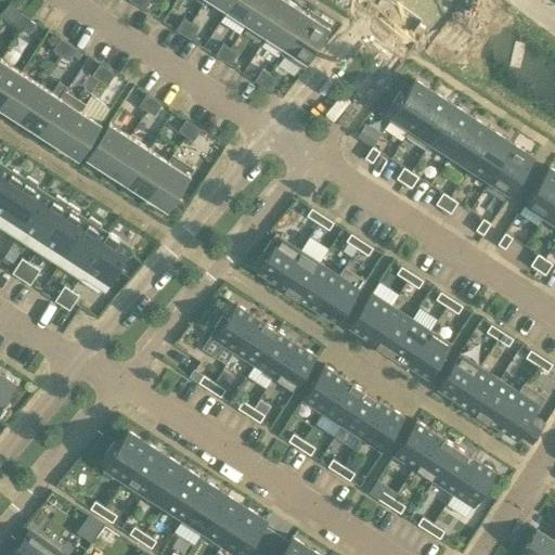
[(232,0),(204,0),(203,3),(204,3),(206,0),(213,0),(227,9),(232,0)]
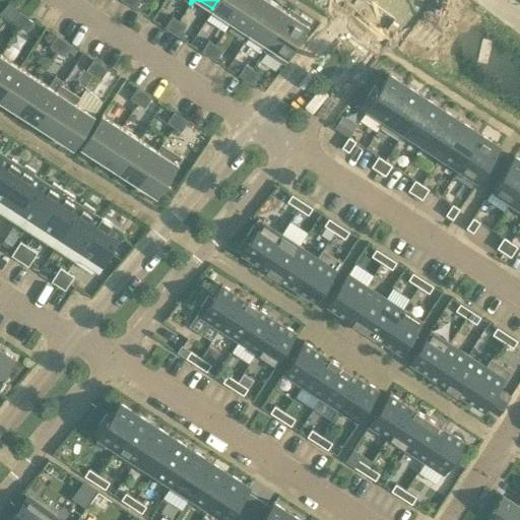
[(244,0),(217,0),(212,8),(231,20),(244,0)]
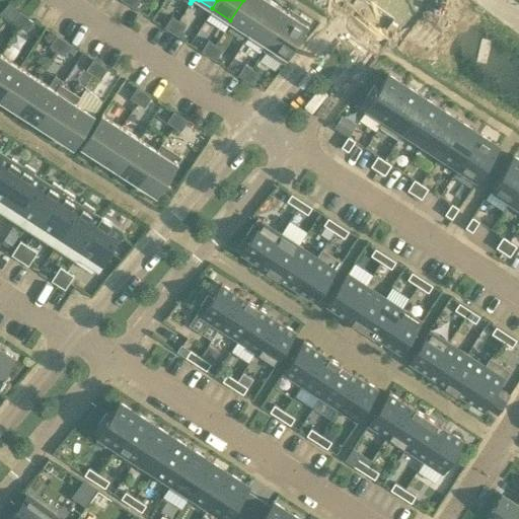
[(243,0),(230,20),(248,32),(269,0),(243,0)]
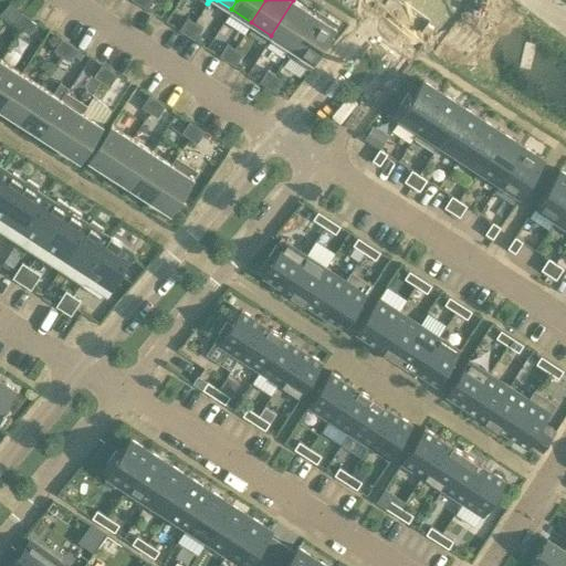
[(286,54),(287,55),(314,12),(294,0),(293,0),(271,35),(291,48),(286,54)]
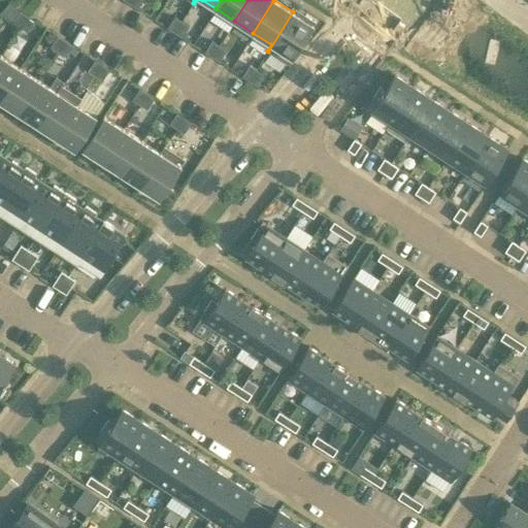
[(20,27),(27,15),(20,11),(12,23),(20,27)]
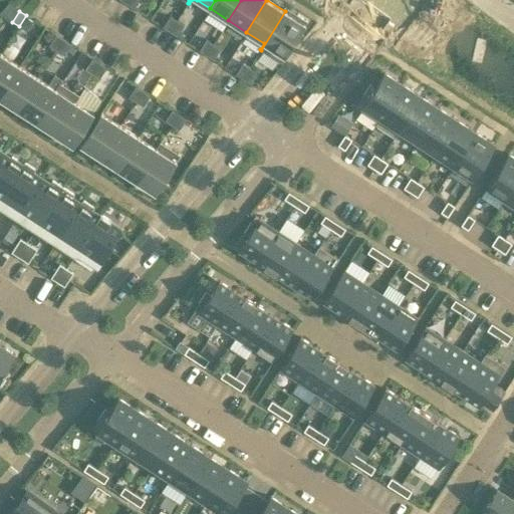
[(285,11),(261,50),(280,62),(306,21),(297,15),(295,18),(285,11)]
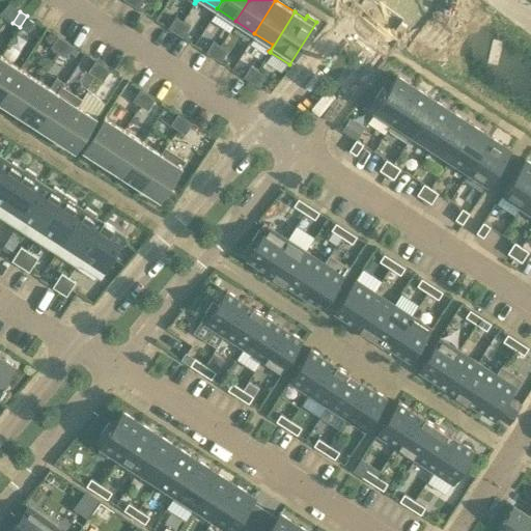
[(34,21),(27,16),(20,27),(27,32),(34,21)]
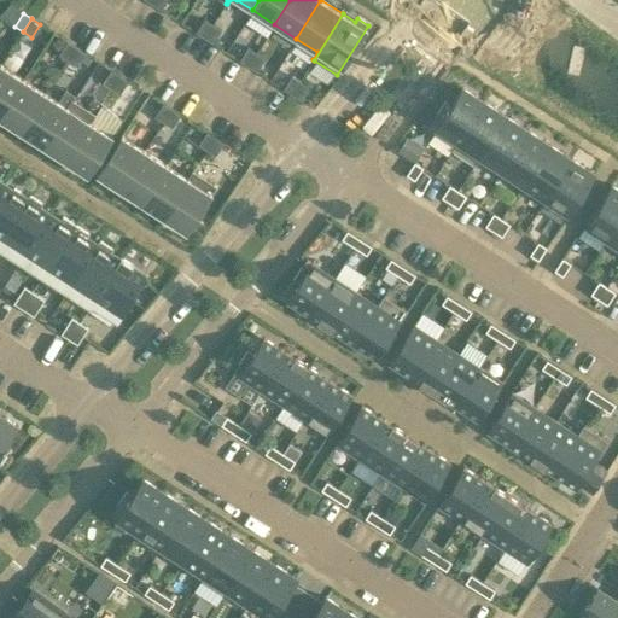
[(204,19),(196,33),(204,38),(213,24),(204,19)]
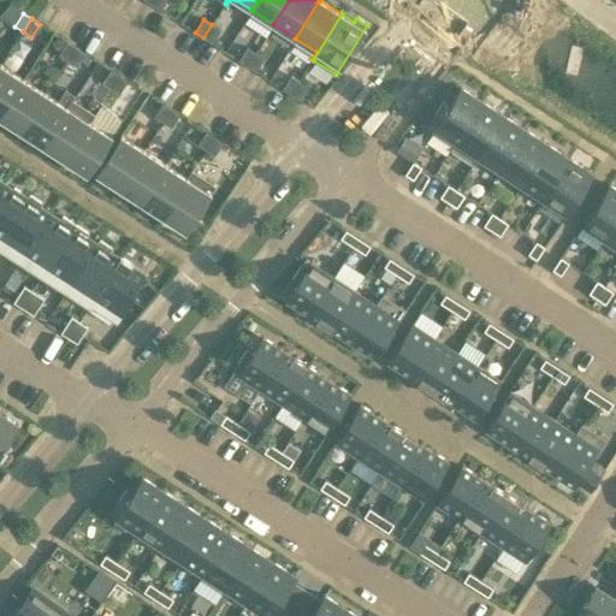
[(220,30),(212,24),(203,37),(212,43),(220,30)]
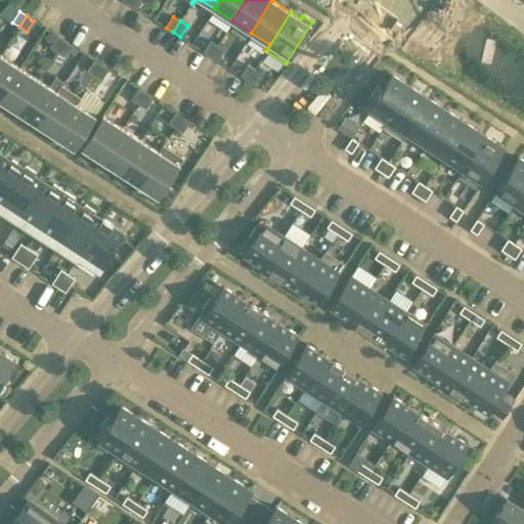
[(49,46),(56,51),(63,40),(56,35),(49,46)]
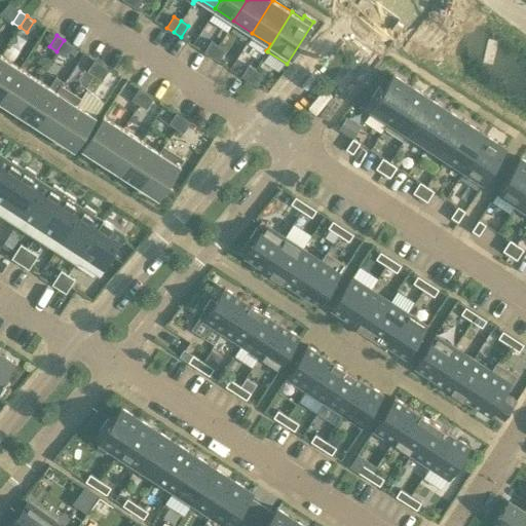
[(64,40),(57,51),(64,55),(71,44),(64,40)]
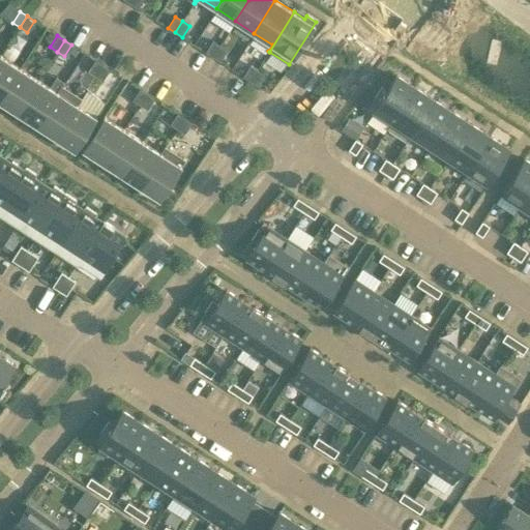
[(212,57),(219,46),(212,40),(205,52),(212,57)]
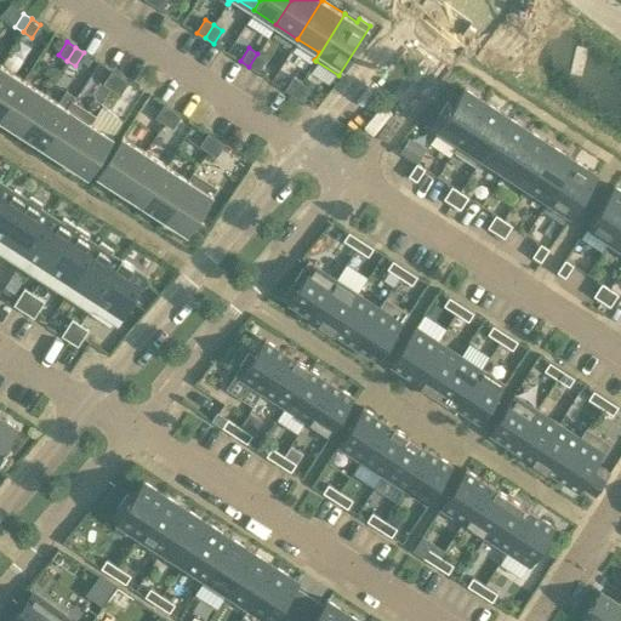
[(257,53),(249,67),(257,72),(266,58),(257,53)]
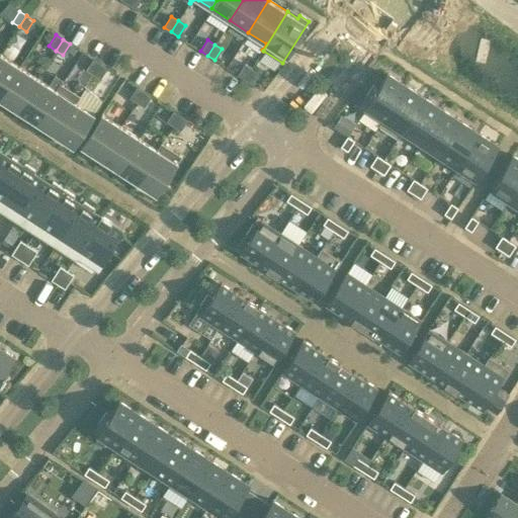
[(1,55),(0,56),(0,96),(19,66),(1,55)]
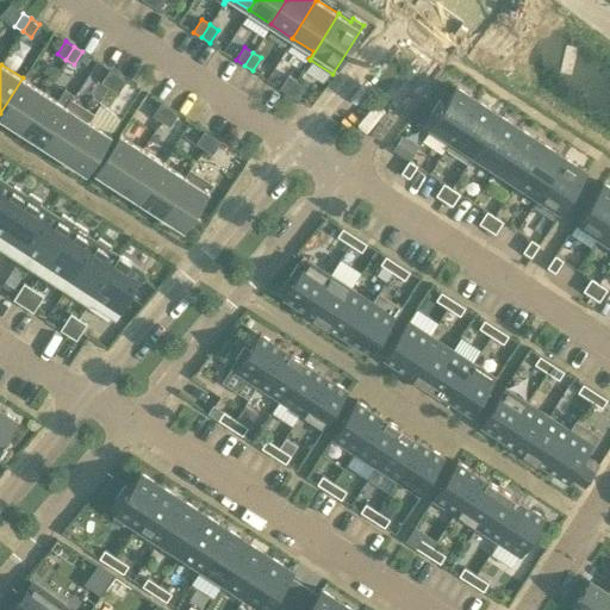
[(109,87),(118,74),(110,69),(100,81),(109,87)]
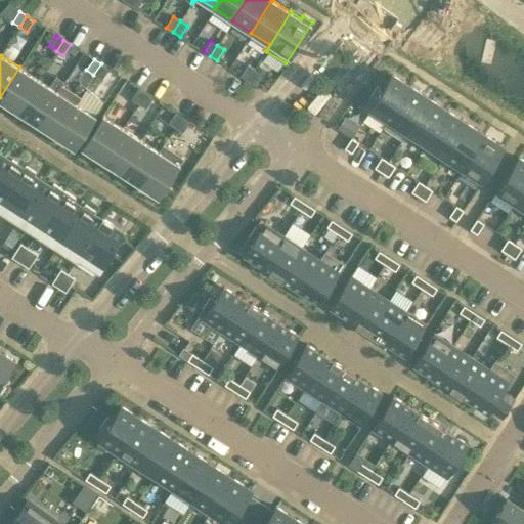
[(108,69),(101,63),(93,75),(100,80),(108,69)]
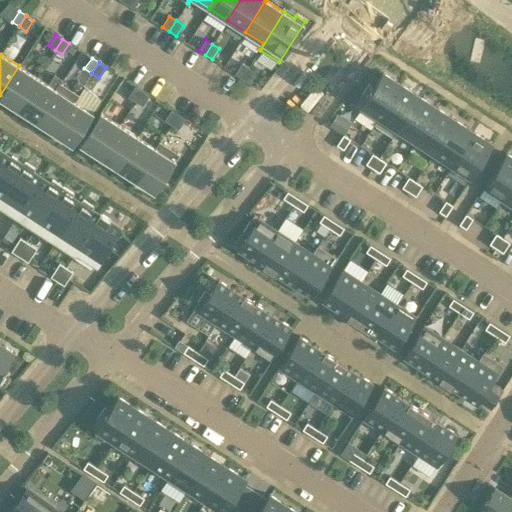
[(234,73),(241,78),(248,67),(241,63),(234,73)]
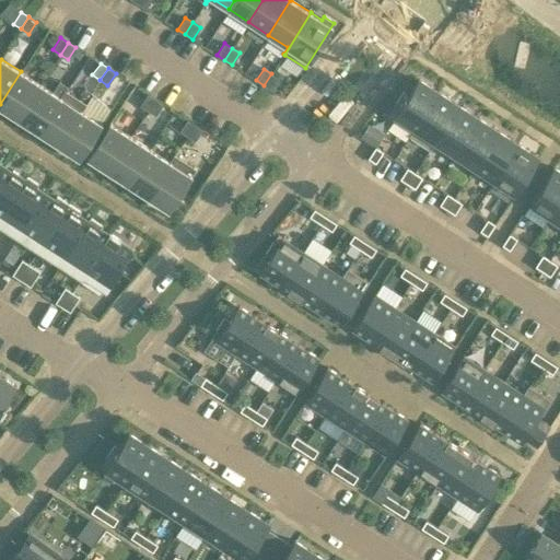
[(0,104),(0,107),(19,119),(42,84),(21,71),(0,104)]
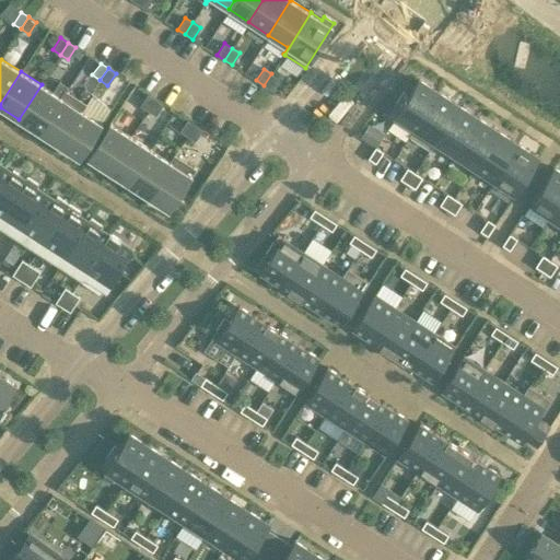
[(271,73),(264,85),(271,91),(279,79),(271,73)]
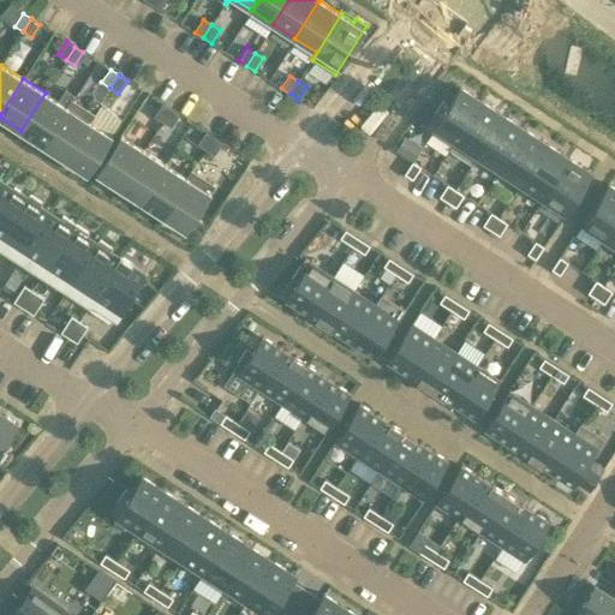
[(449,149),(481,102),(481,101),(459,87),(447,105),(442,101),(425,127),(452,144),(449,149)]
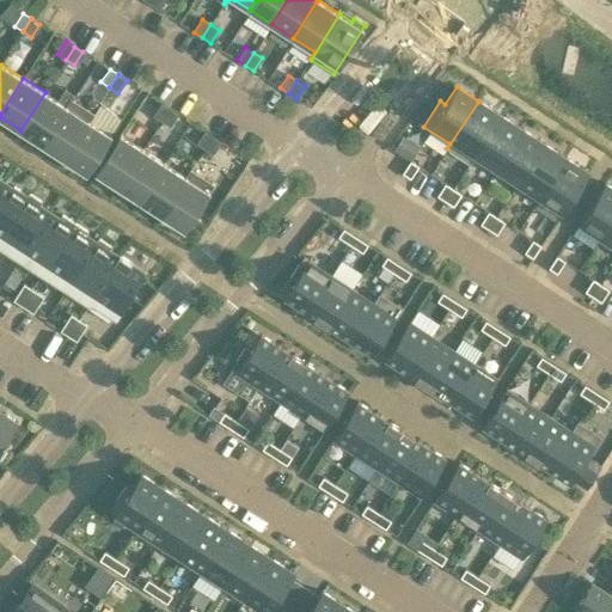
[(46,92),(20,130),(42,145),(72,99),(71,98),(66,105),(46,92)]
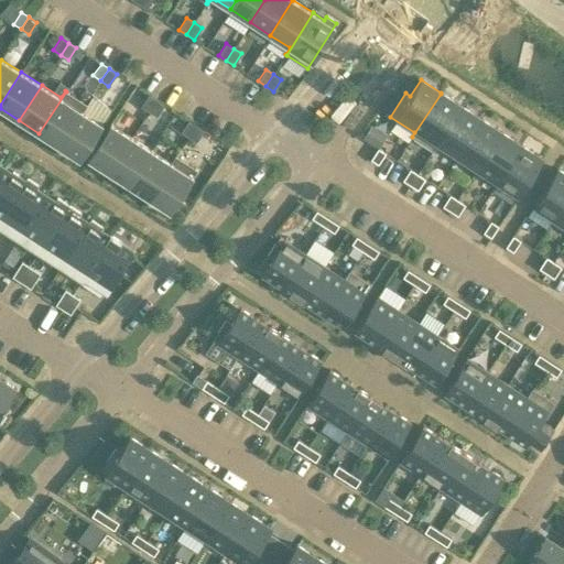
[(58,147),(86,105),(66,91),(39,133),(58,147)]
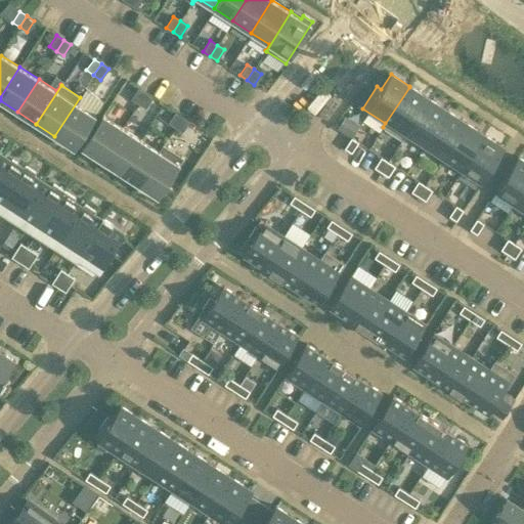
[(131,98),(138,103),(145,92),(138,87),(131,98)]
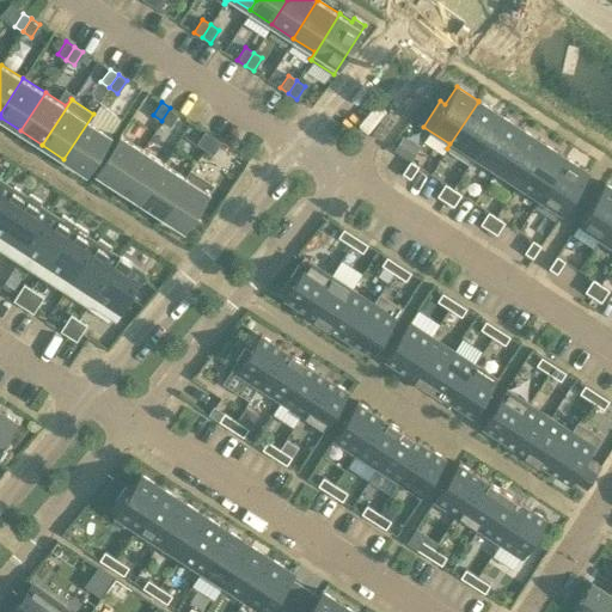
[(447,148),(469,163),(500,116),(478,102),(447,148)]
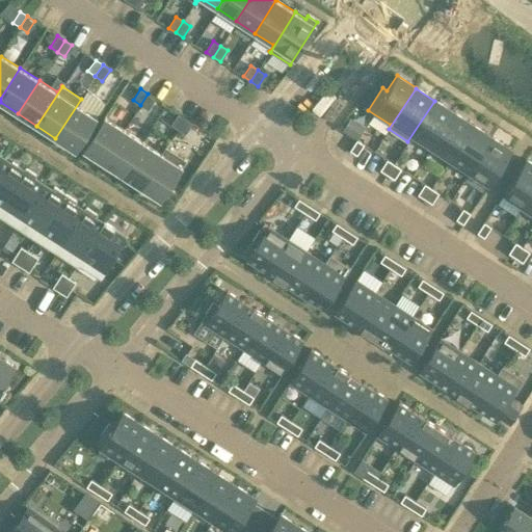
[(89,90),(83,100),(100,110),(105,102),(89,90)]
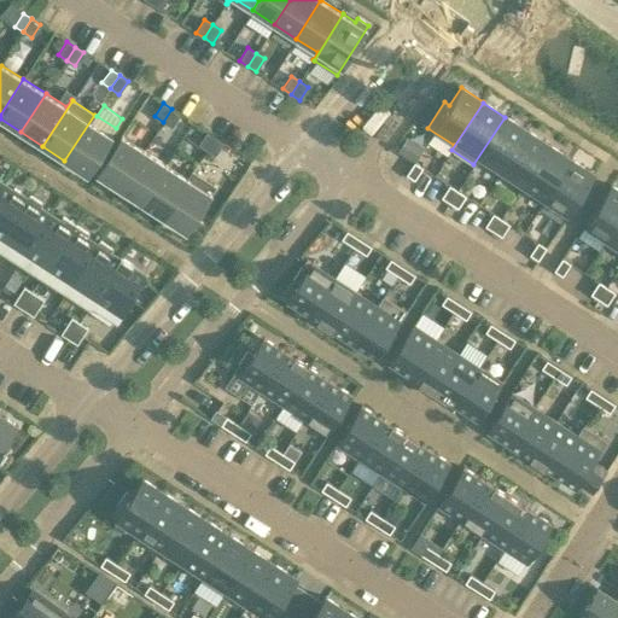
[(163,122),(172,128),(180,115),(172,109),(163,122)]
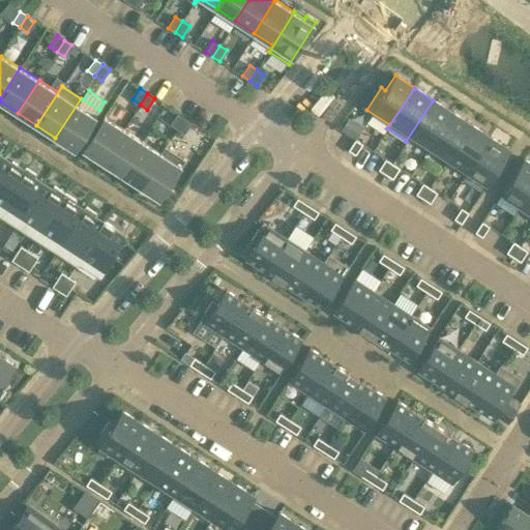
[(82,98),(81,98),(55,138),(75,150),(96,117),(78,105),(82,98)]
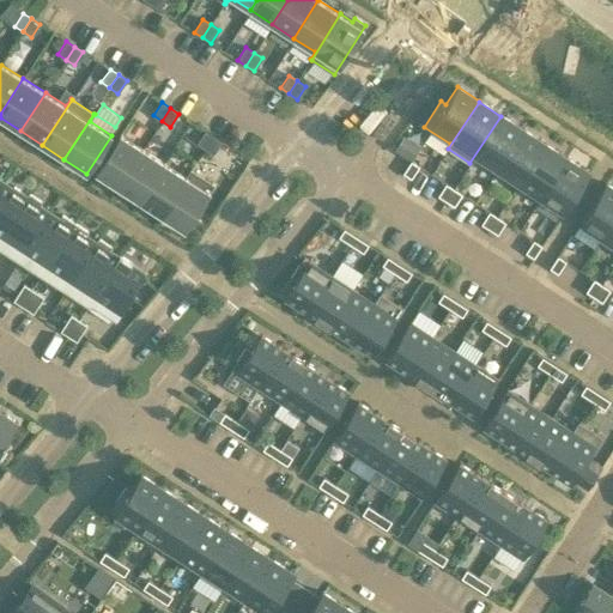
[(501,116),(469,163),(471,164),(474,159),(495,173),(523,129),(502,116),(501,116)]
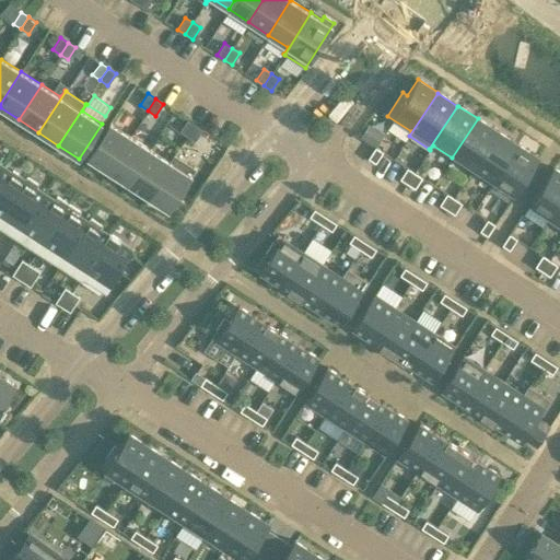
[(471,170),(471,171),(498,131),(497,131),(478,119),(478,118),(452,158),(453,159),(456,154),(474,165),(471,170)]
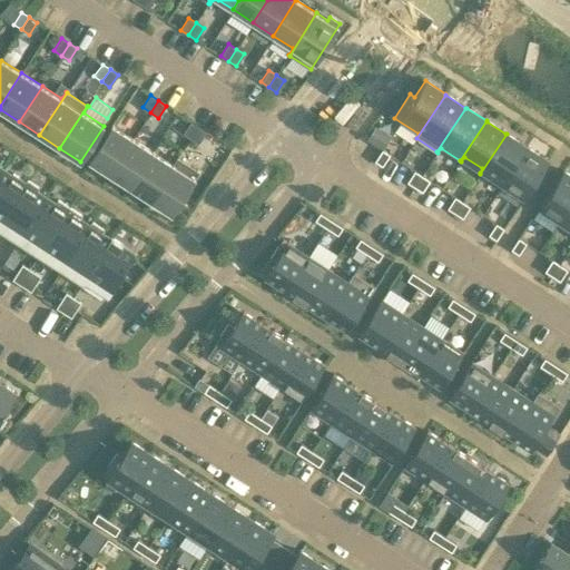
[(190,138),(198,127),(190,121),(183,134),(190,138)]
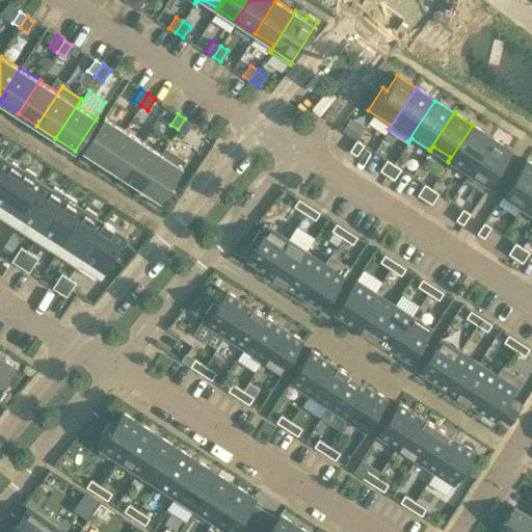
[(103,163),(125,129),(105,116),(83,150),(103,163)]
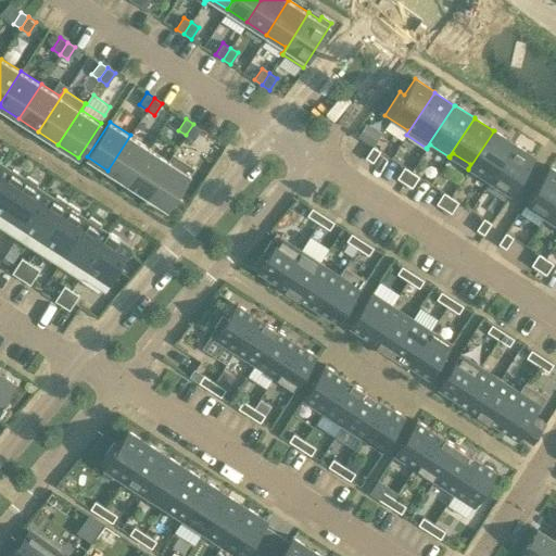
[(201,128),(193,124),(186,135),(193,140),(201,128)]
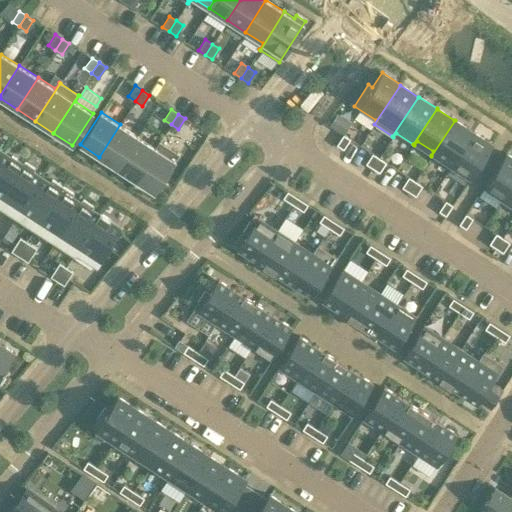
[(455,120),(431,156),(450,168),(473,132),(455,120)]
